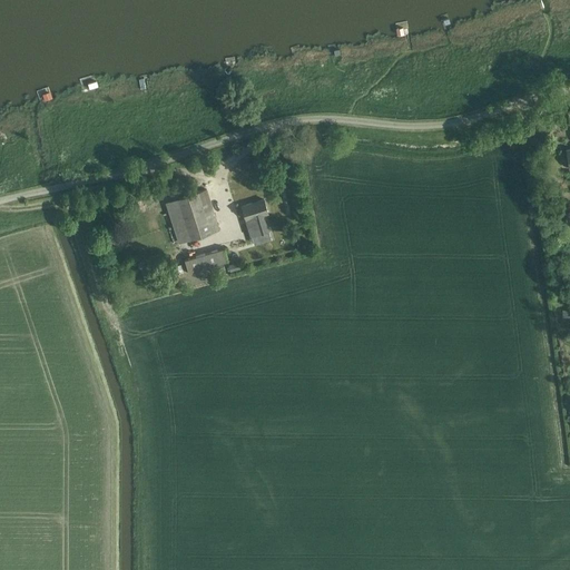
[(208,189),(167,202),(180,243),(220,229),(208,189)]
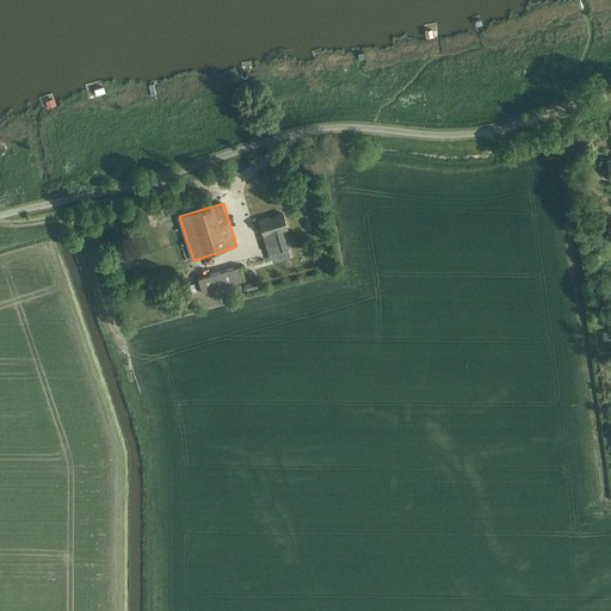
[(282,213),(259,220),(269,252),(288,247),(283,229),(287,228),(282,213)]
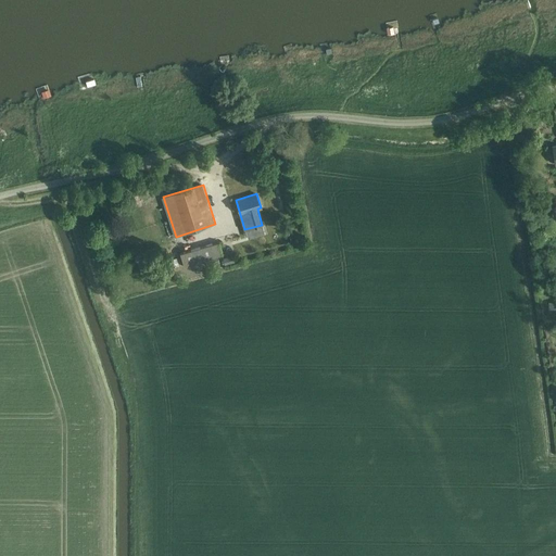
[(220,242),(181,253),(185,265),(224,254),(220,242)]
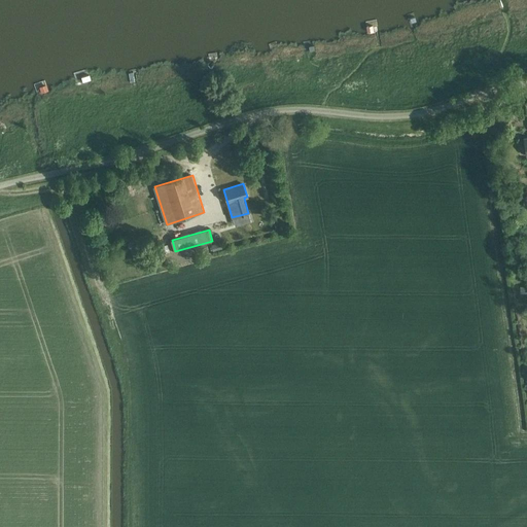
[(220,242),(211,245),(212,251),(221,248),(220,242)]
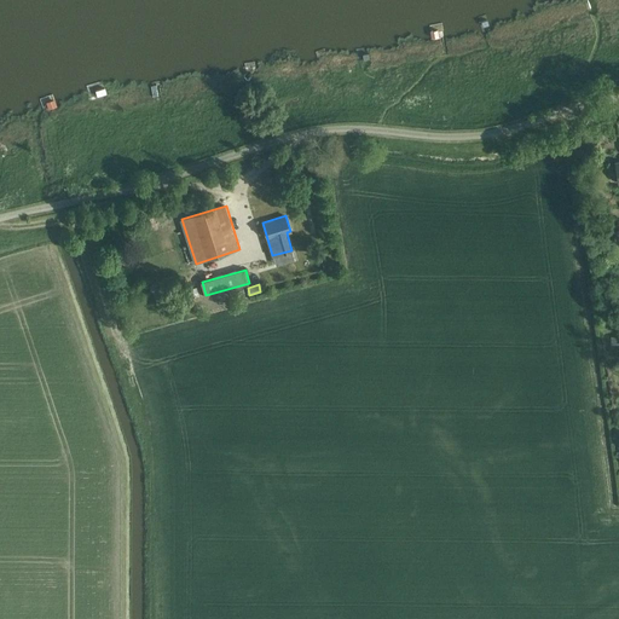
[(243,285),(229,289),(230,296),(244,291),(243,285)]
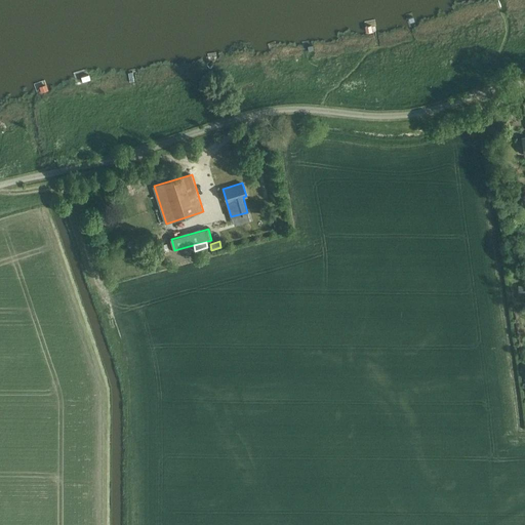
[(166,244),(159,245),(161,253),(168,251),(166,244)]
